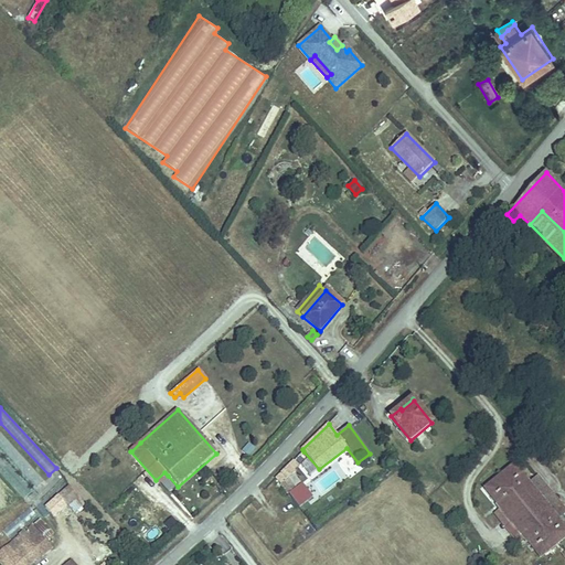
[(140,443),(129,429),(120,438),(131,451),(140,443)]
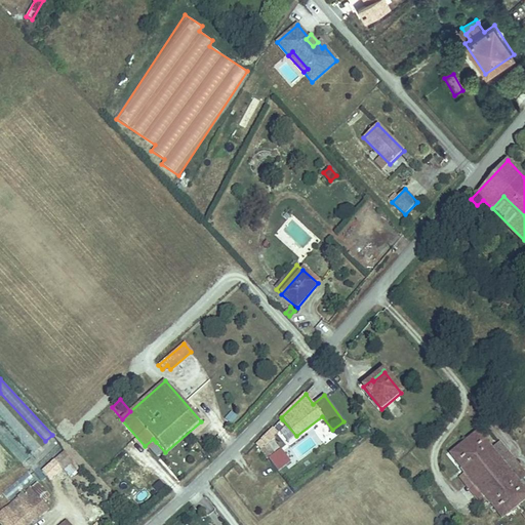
[(0,416),(34,453),(41,446),(0,401),(0,416)]
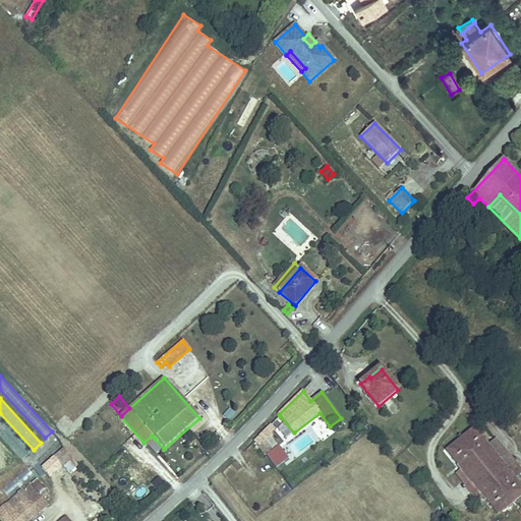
[(229,420),(235,412),(228,407),(223,415),(229,420)]
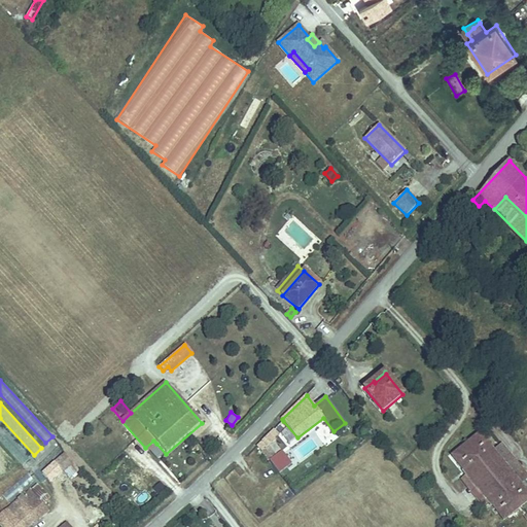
[(29,458),(0,426),(0,441),(22,465),(29,458)]
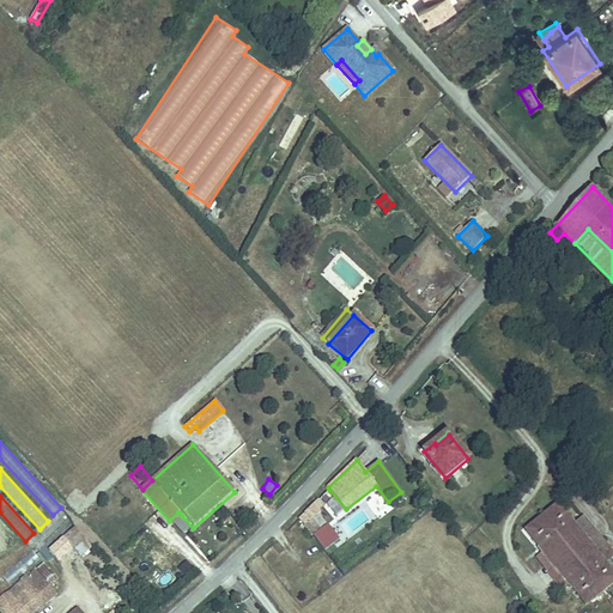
[(323,505),(319,501),(305,513),(311,520),(321,513),(319,510),(323,505)]
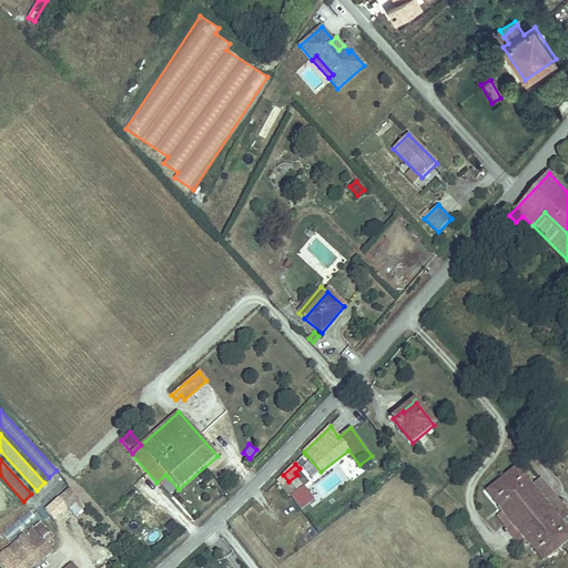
[(487,492),(503,510),(515,526),(544,560),(567,539),(567,531),(560,521),(545,503),(531,486),(516,468),(487,492)]
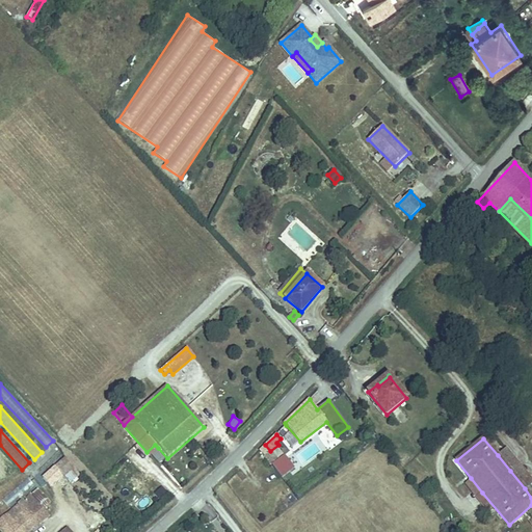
[(150,455),(158,448),(155,445),(147,452),(150,455)]
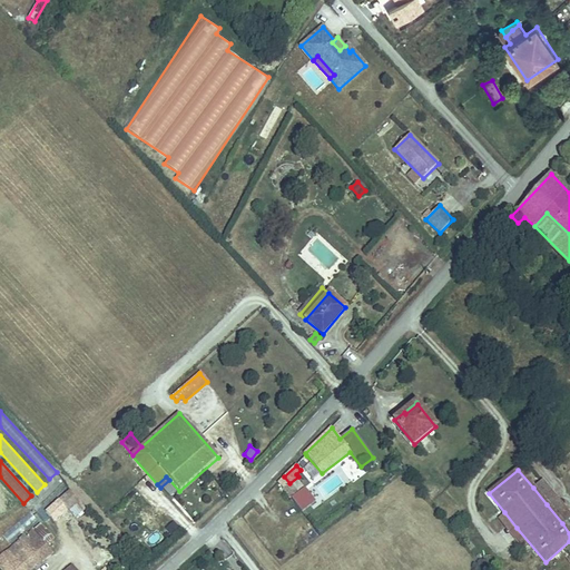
[(290,483),(284,477),(278,482),(283,488),(290,483)]
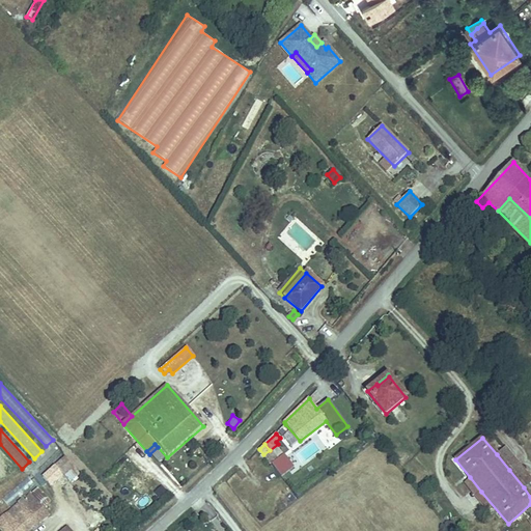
[(497,454),(509,470),(518,463),(505,447),(497,454)]
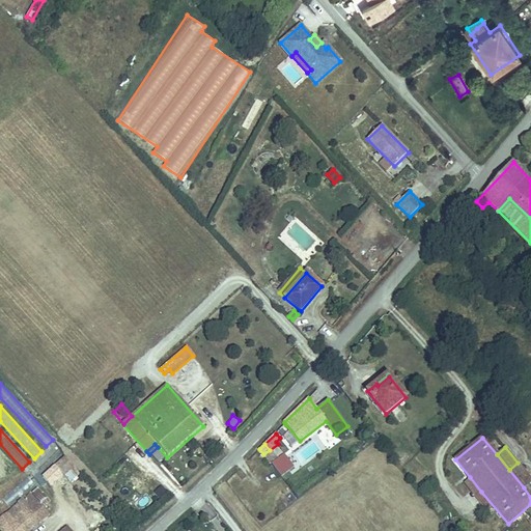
[(270,450),(263,454),(271,464),(277,459),(270,450)]
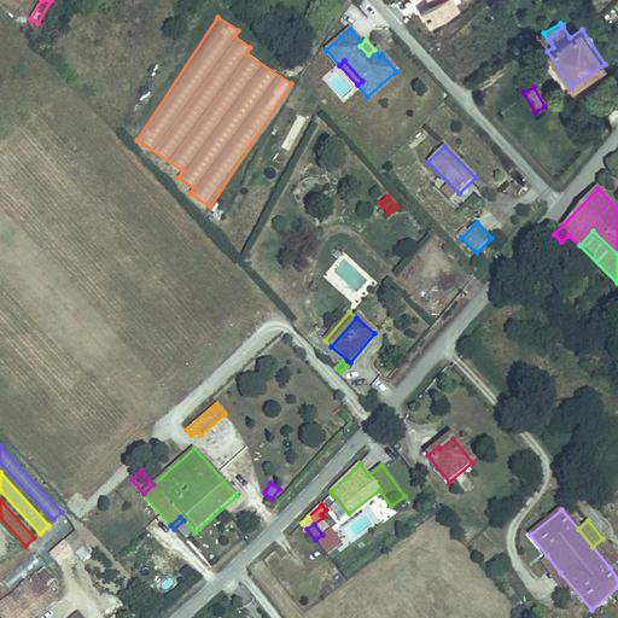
[(330,529),(322,535),(315,540),(327,554),(340,542),(330,529)]
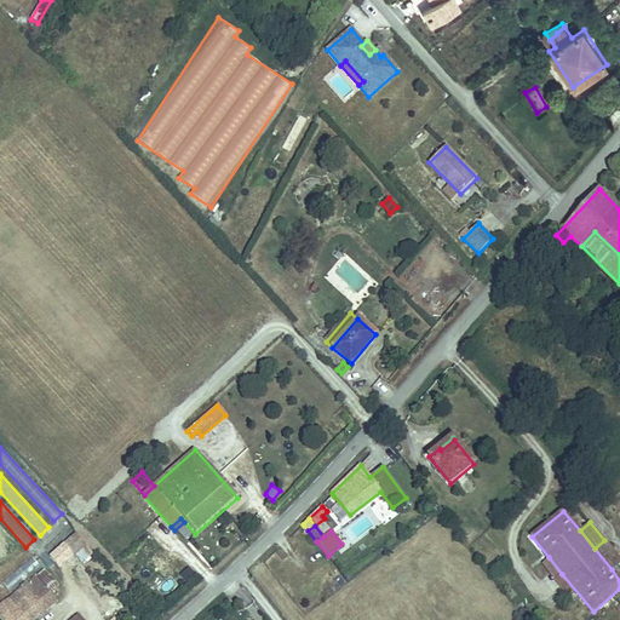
[(93,555),(75,534),(64,545),(81,564),(93,555)]
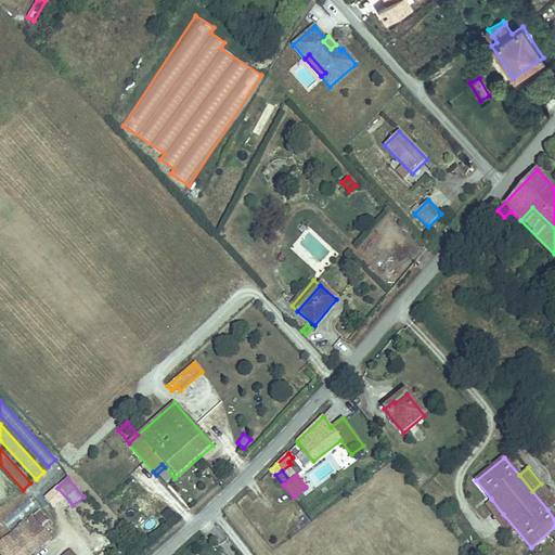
[(554,500),(541,483),(532,491),(547,510),(554,503),(554,500)]
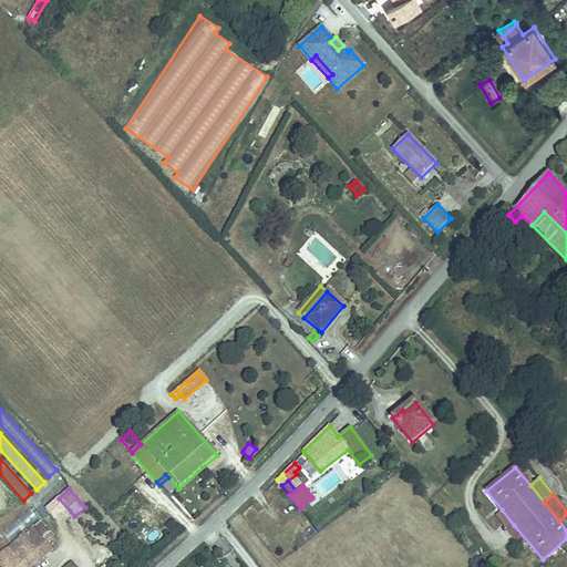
[(54,519),(66,507),(59,498),(45,509),(54,519)]
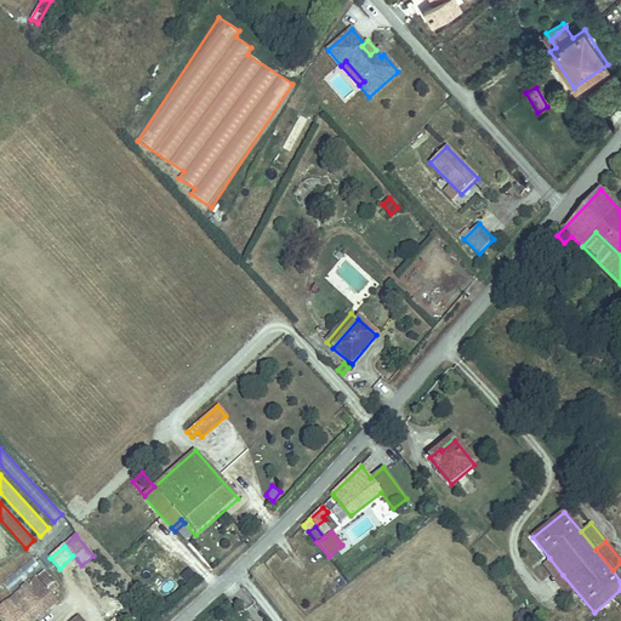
[(29,556),(1,585),(11,593),(39,564),(29,556)]
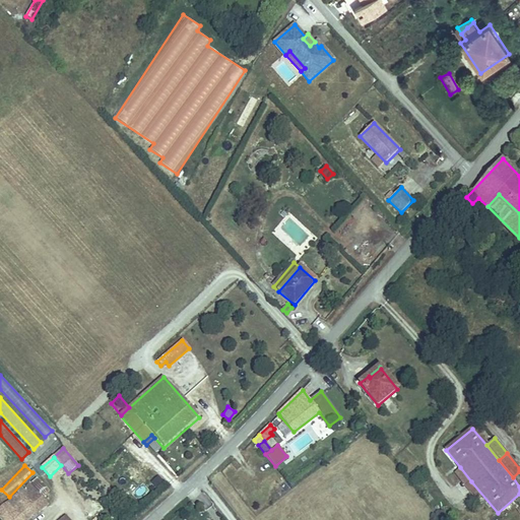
[(466,486),(471,481),(460,467),(454,472),(466,486)]
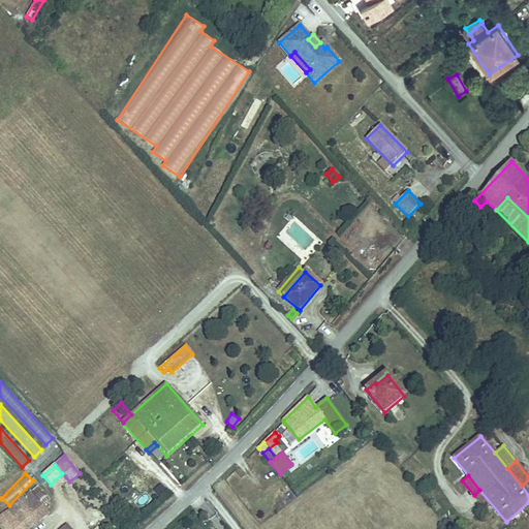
[(51,500),(38,487),(31,493),(42,506),(51,500)]
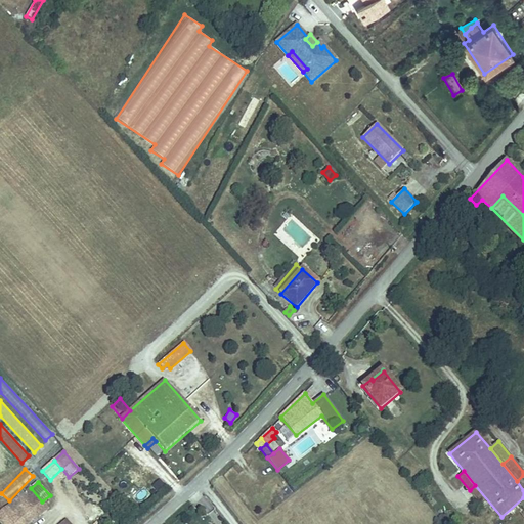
[(282,500),(292,489),(285,483),(275,494),(282,500)]
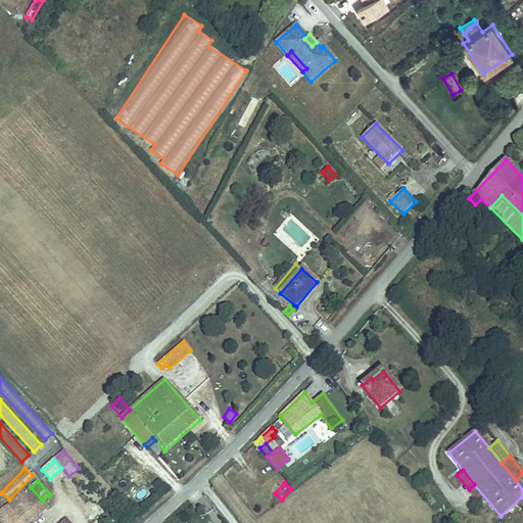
[(486,498),(474,484),(469,489),(480,504),(486,498)]
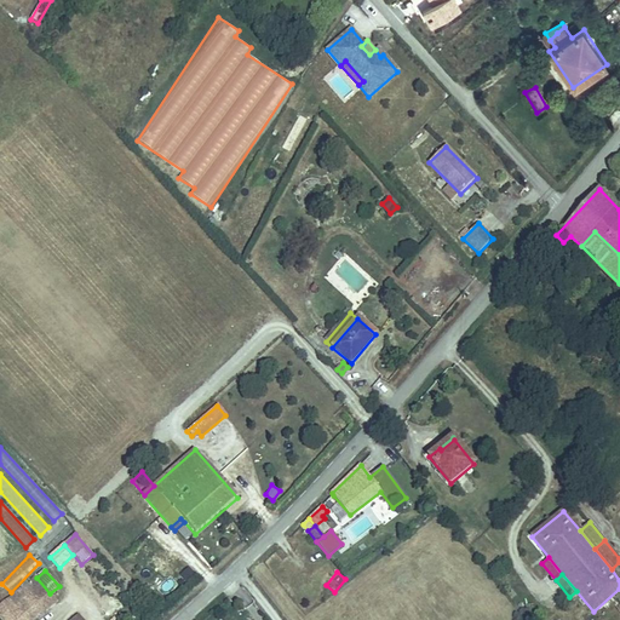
[(57,602),(50,593),(36,578),(21,591),(40,615),(57,602)]
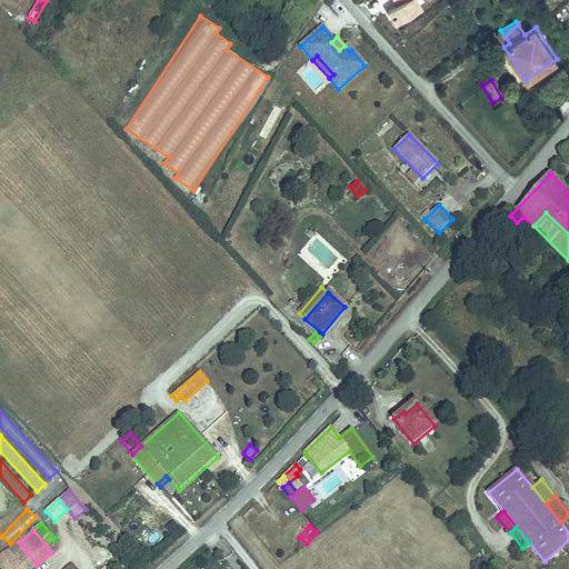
[(31,568),(37,565),(19,542),(0,557),(0,568),(31,568)]
